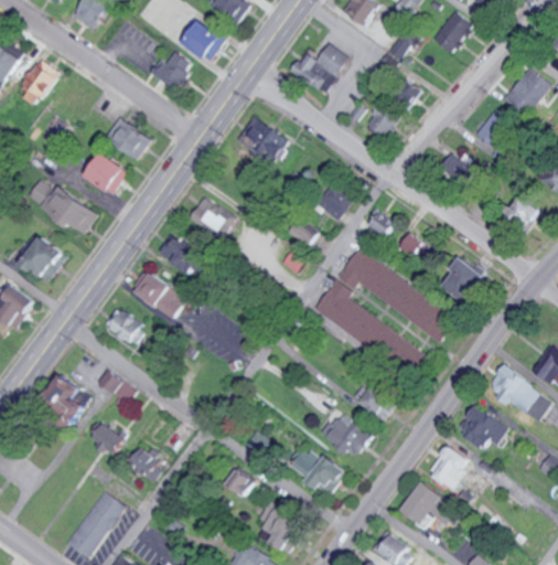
[(77,0),(68,13),(92,30),(109,3),(104,0),(77,0)]
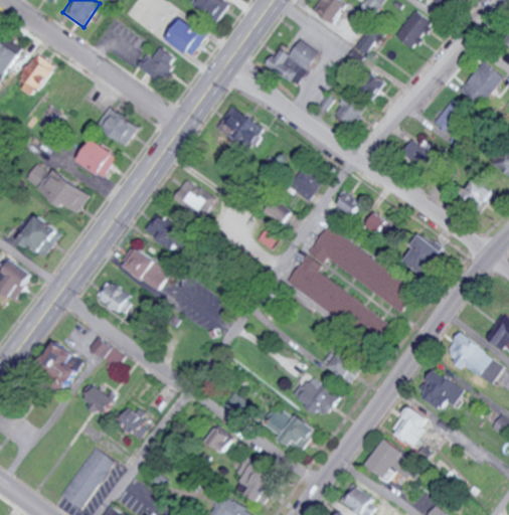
[(192,0),(194,1),(191,5),(214,20),(225,2),(221,0),(192,0)]
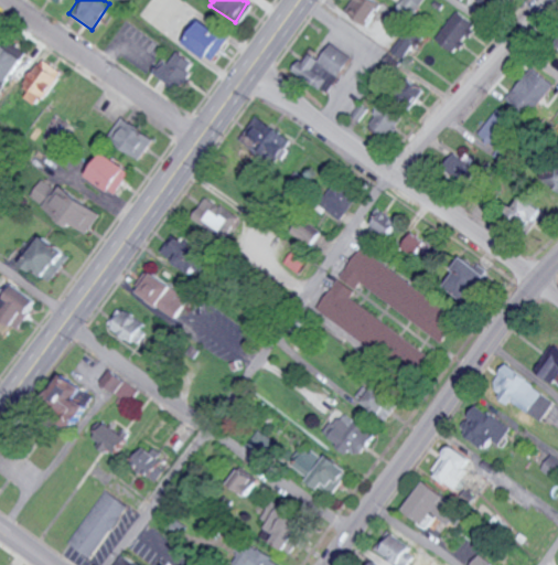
[(362,25),(377,3),(372,0),(351,0),(343,13),(362,25)]
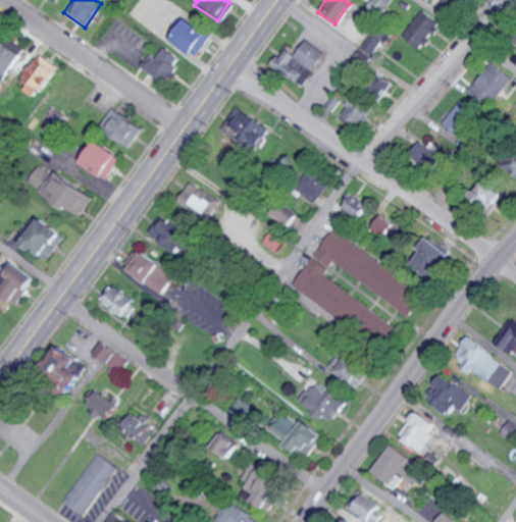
[(385,0),(368,0),(367,3),(380,9),(385,0)]
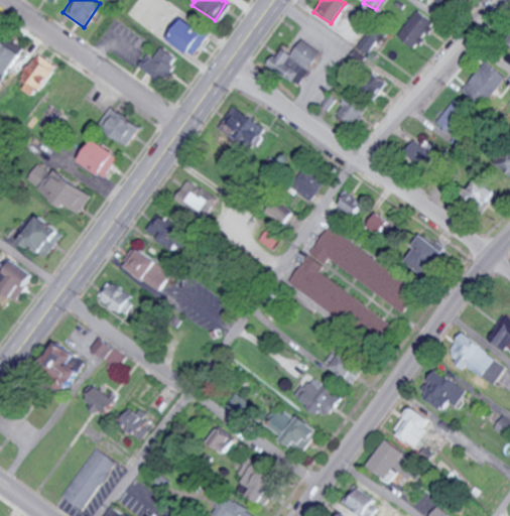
[(456,0),(431,0),(449,11),(456,0)]
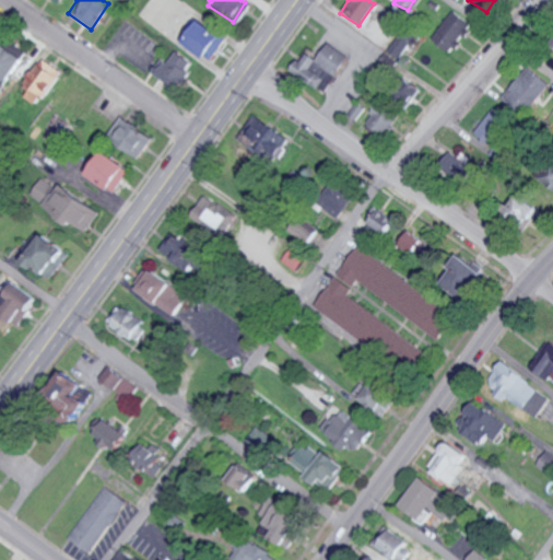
[(446,53),(467,24),(449,10),(427,38),(446,53)]
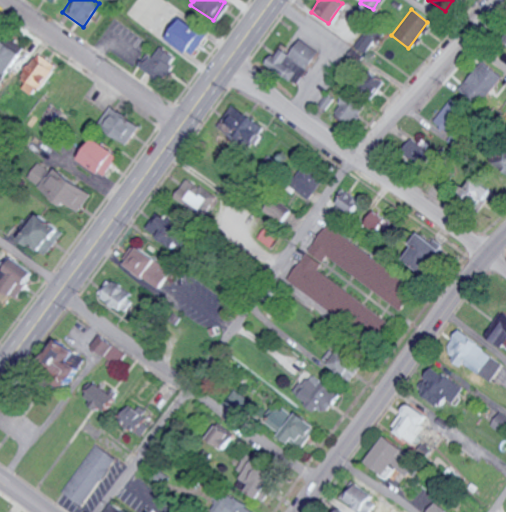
[(188,55),(202,34),(177,17),(163,38),(188,55)]
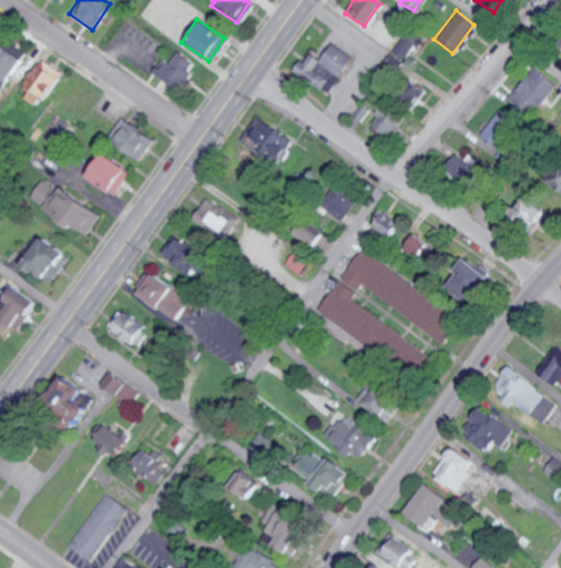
[(400,59),(414,40),(401,31),(388,50),(400,59)]
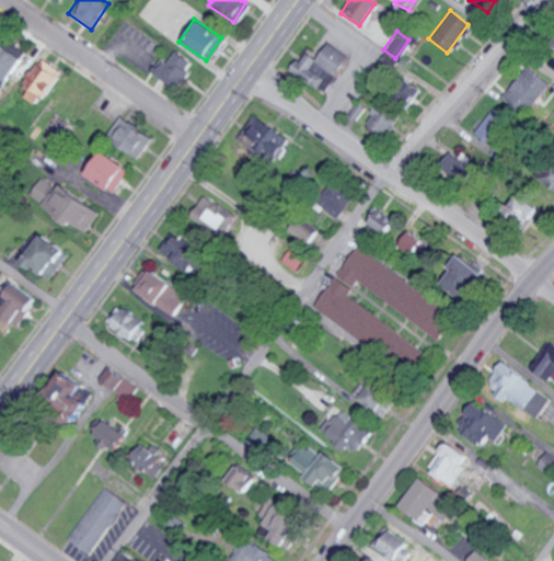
[(314,58),(301,49),(287,70),(321,93),(346,57),(325,42),(314,58)]
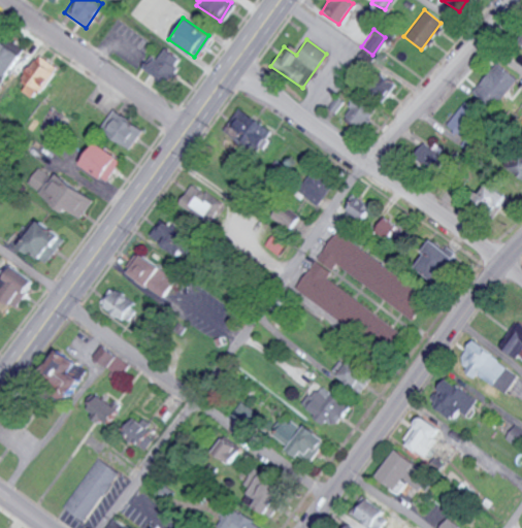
[(21,51),(4,40),(0,46),(0,75),(4,77),(21,51)]
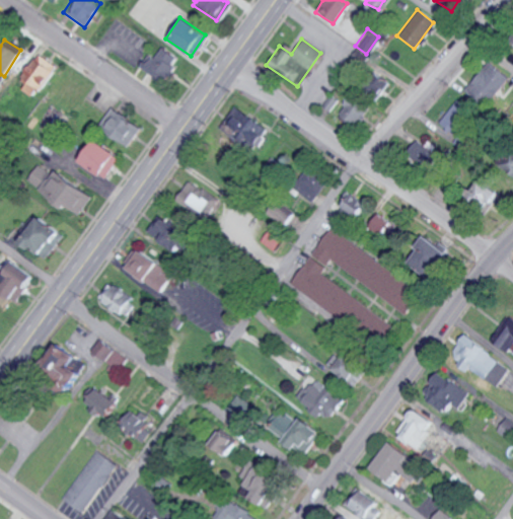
[(141,70),(163,83),(172,68),(168,65),(173,56),(155,46),(141,70)]
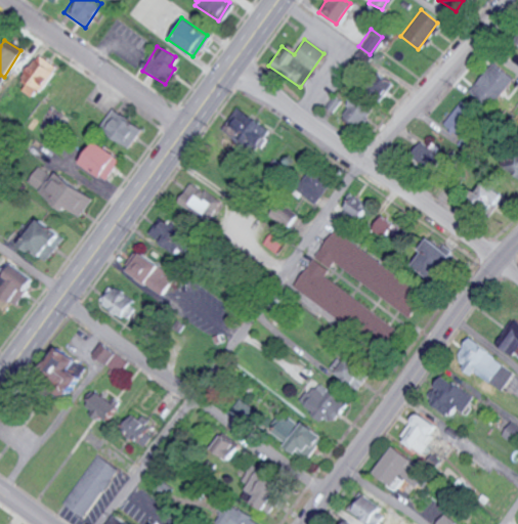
[(27,87),(36,92),(53,68),(34,54),(18,79),(28,85),(27,87)]
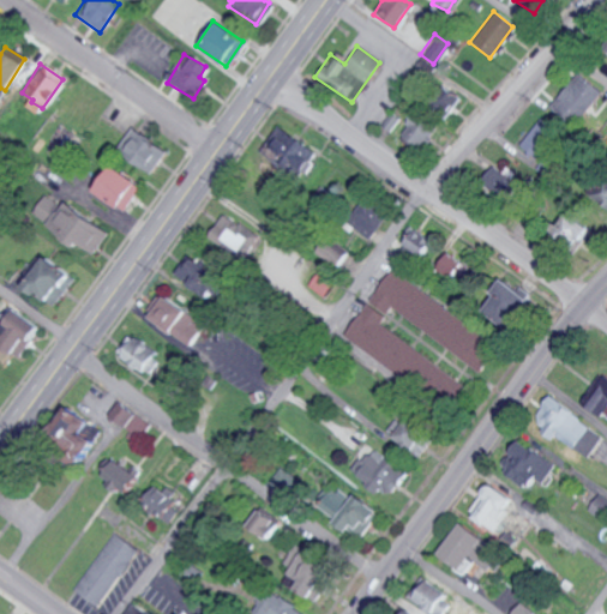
[(570,121),(596,94),(576,73),(548,101),(570,121)]
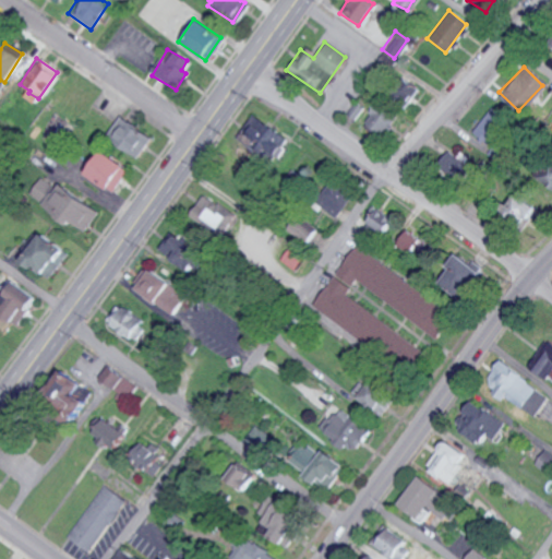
[(362,122),(382,135),(395,116),(375,103),(362,122)]
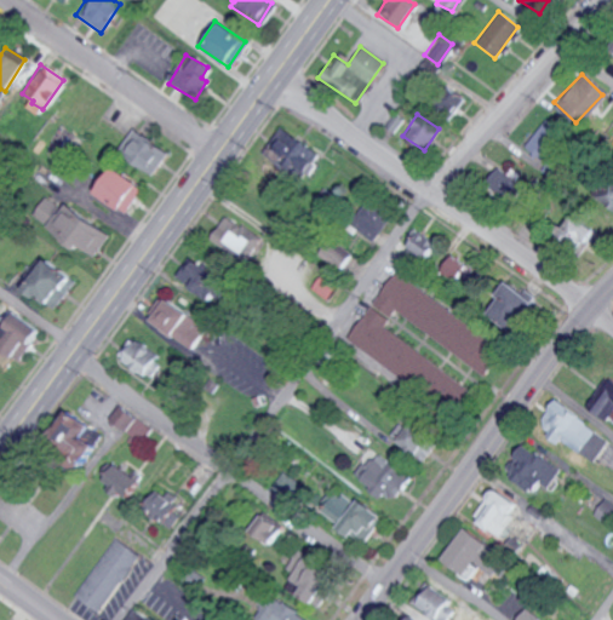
[(521,148),(540,160),(559,132),(539,120),(521,148)]
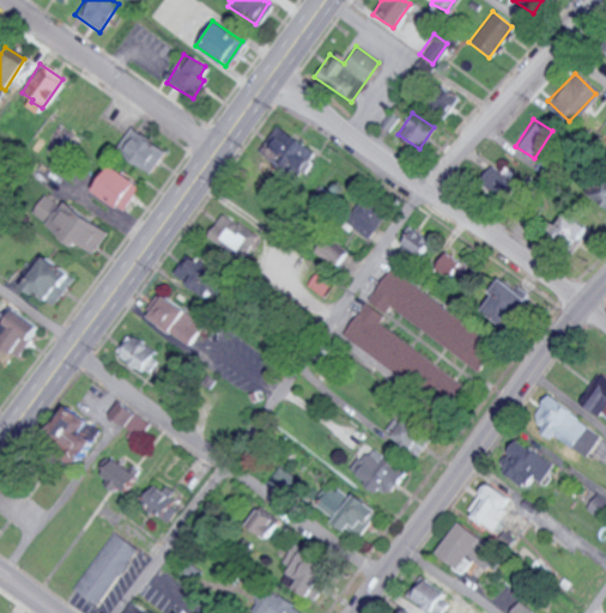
[(273,153),(301,173),(315,152),(274,125),(265,140),(277,147),(273,153)]
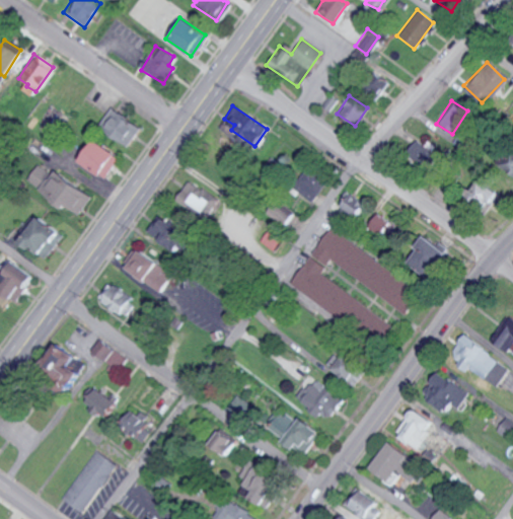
[(95,127),(124,147),(137,129),(108,108),(95,127)]
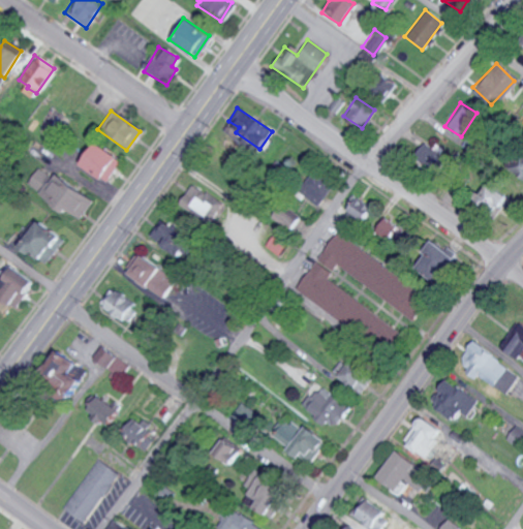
[(78,164),(103,182),(118,160),(91,143),(78,164)]
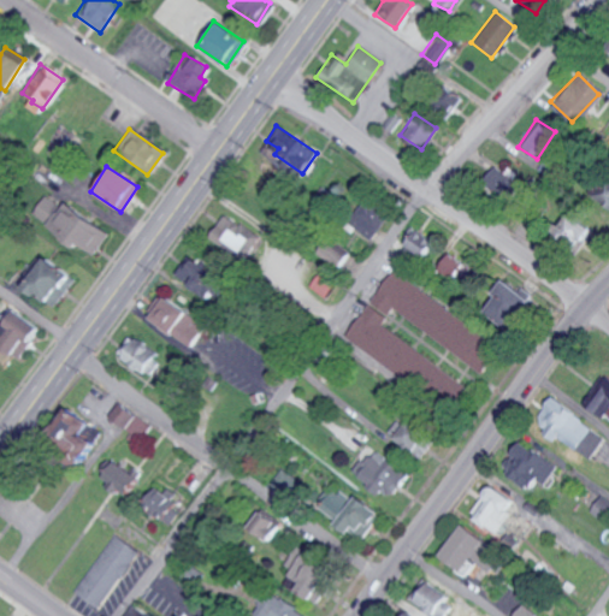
[(479,182),(507,201),(518,187),(490,167),(479,182)]
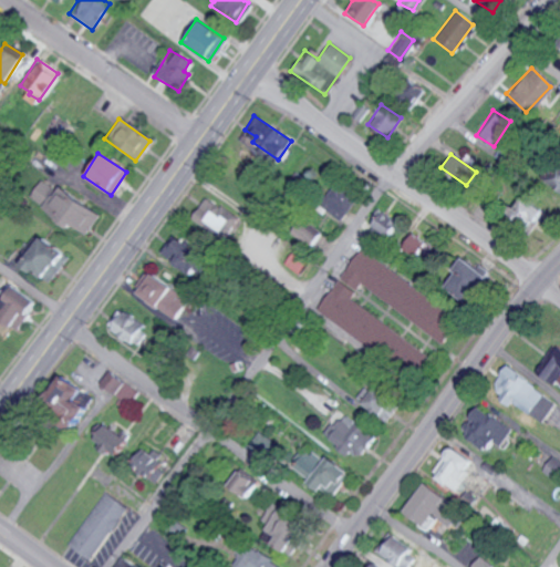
[(541,168),(536,183),(559,193),(559,168),(556,174),(541,168)]
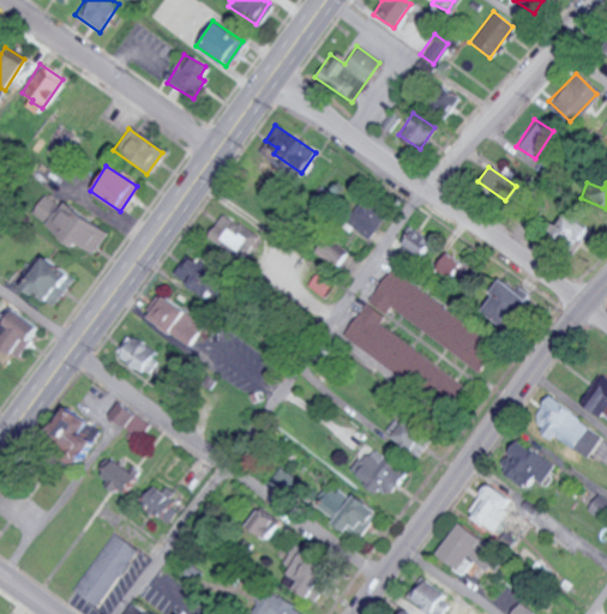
[(384,216),(359,198),(343,222),(368,239),(384,216)]
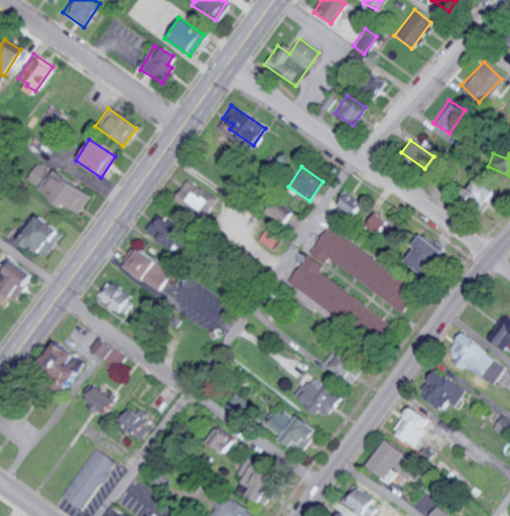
[(31,185),(75,216),(88,196),(49,169),(47,173),(42,170),(31,185)]
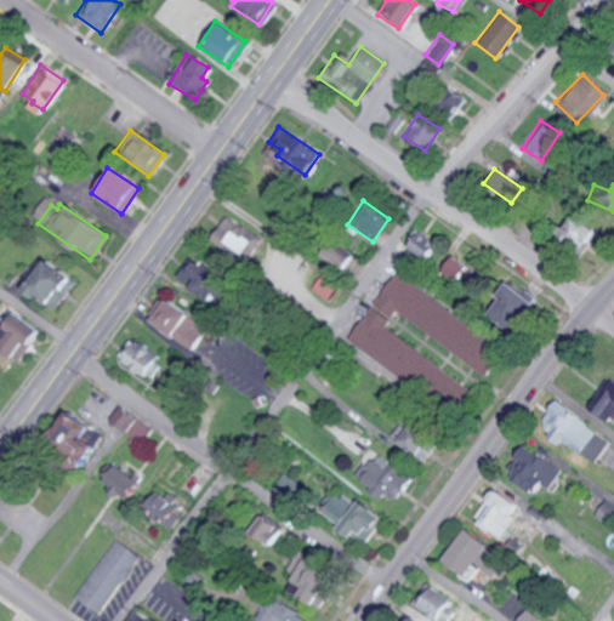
[(555,238),(569,248),(576,238),(585,243),(593,231),(572,215),(555,238)]
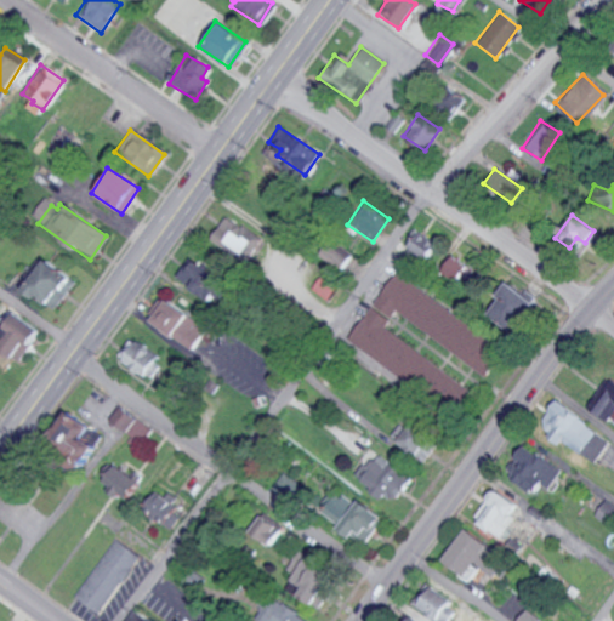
[(225,251),(227,246),(239,254),(251,237),(223,216),(208,239),(225,251)]
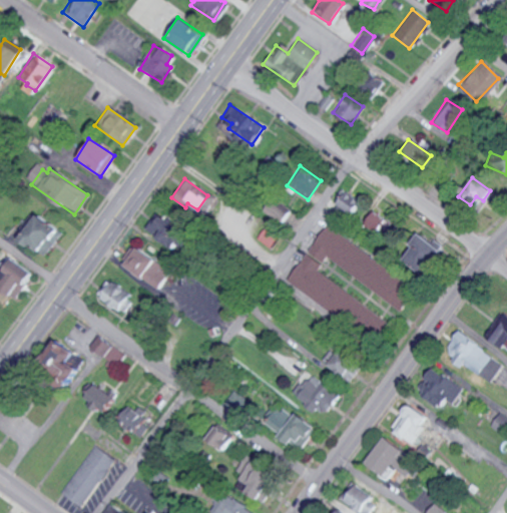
[(333,204),(352,213),(359,200),(340,191),(333,204)]
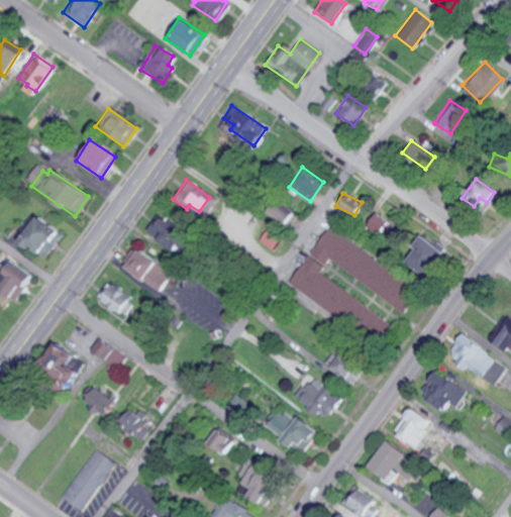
[(290,210),(269,200),(262,215),(284,225),(290,210)]
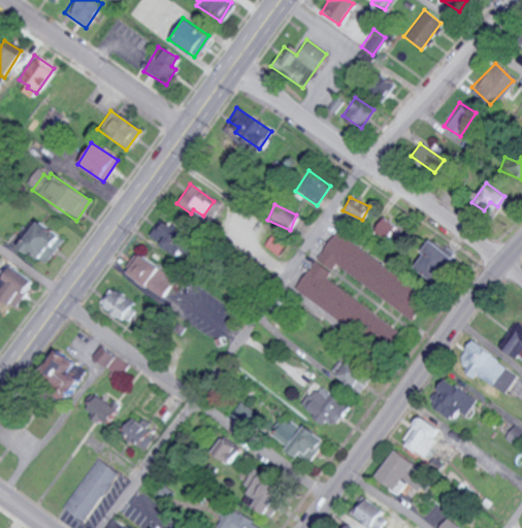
[(158,218),(147,239),(177,256),(181,251),(183,252),(192,236),(158,218)]
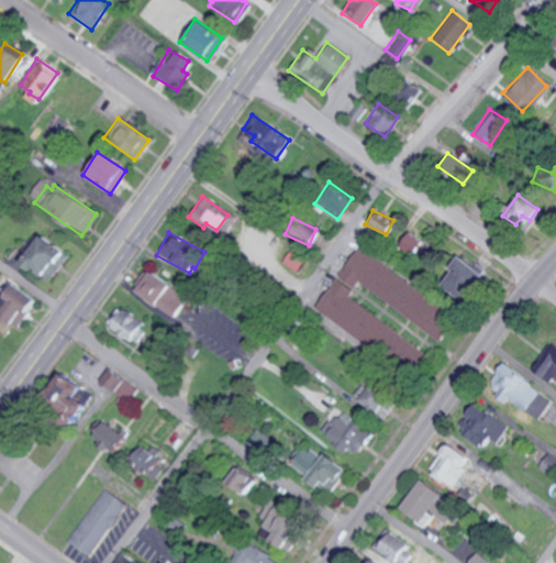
[(398,247),(413,256),(423,241),(408,232),(398,247)]
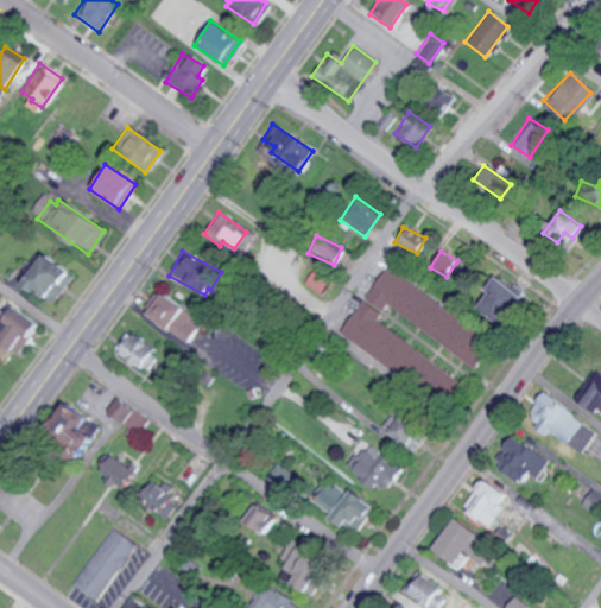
[(70,276),(40,254),(20,282),(50,303),(70,276)]
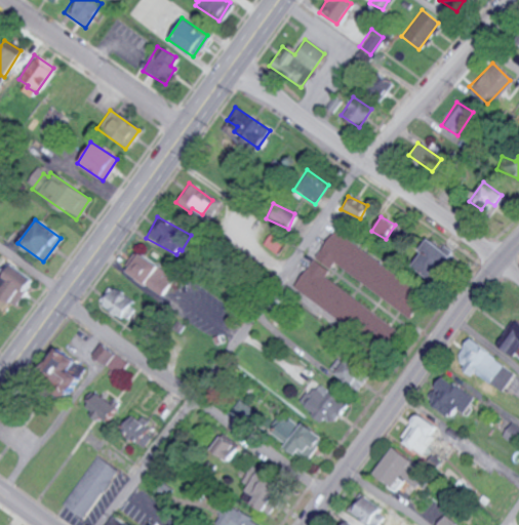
[(283,241),(269,231),(260,245),(273,254),(283,241)]
